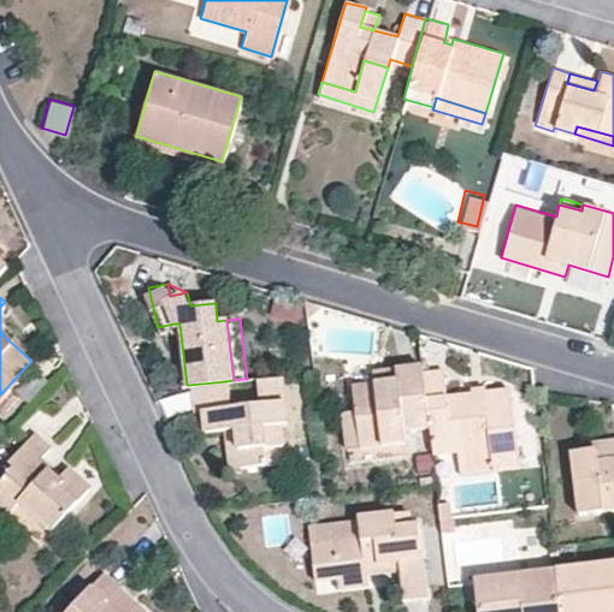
[(187,385),(179,324),(173,324),(181,386),(187,385)]
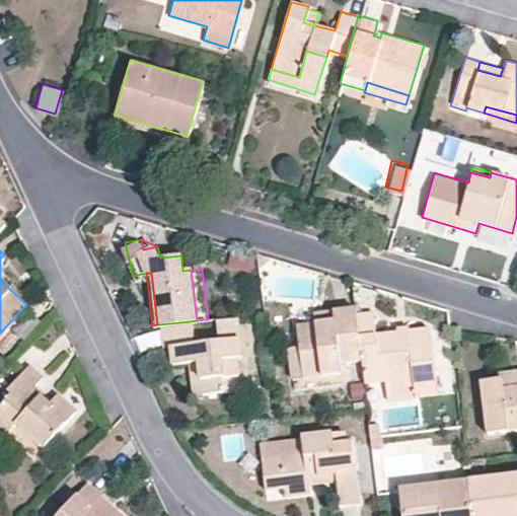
[(10,280),(6,286),(26,304),(31,299),(10,280)]
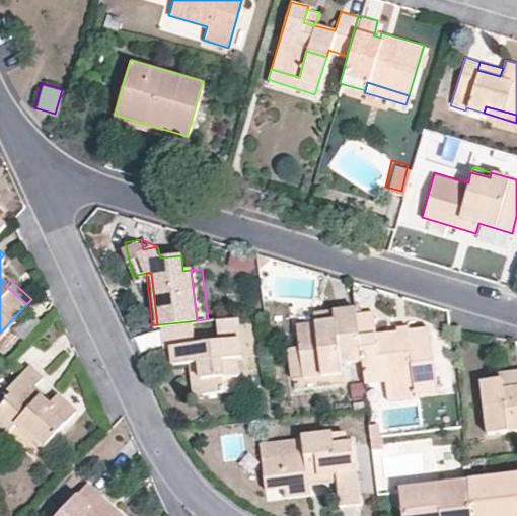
[(361,360),(356,311),(355,304),(312,310),(313,319),(294,322),(297,344),(300,374),(300,376),(341,372),(339,362),(361,360)]
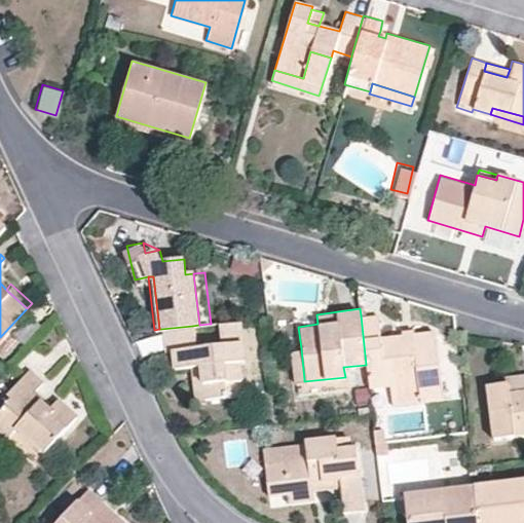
[(413,333),(401,333),(379,335),(375,313),(361,315),(366,365),(369,386),(388,385),(391,404),(443,399),(434,331),(413,333)]
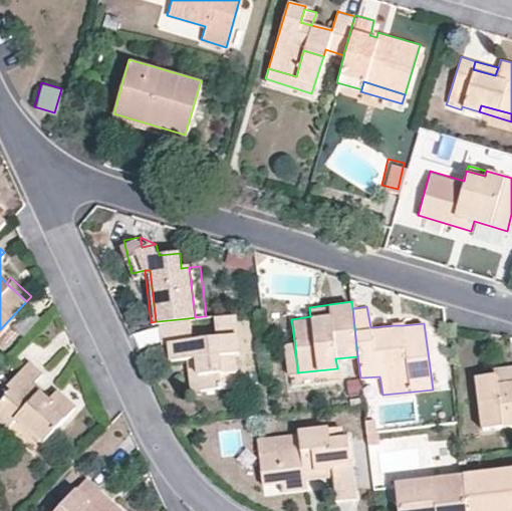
[(235,313),(212,316),(213,335),(190,337),(188,318),(158,321),(161,342),(167,341),(168,359),(186,357),(194,356),(198,390),(218,387),(217,372),(236,369),(235,353),(240,351),(235,313)]
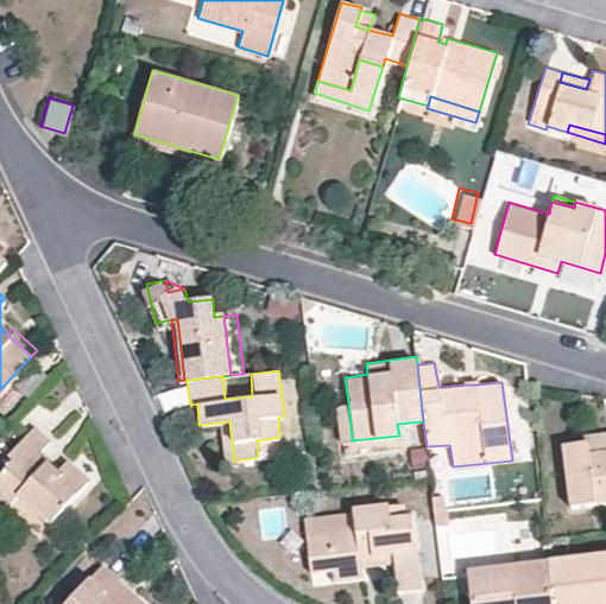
[(352,438),(348,402),(335,405),(339,439),(352,438)]
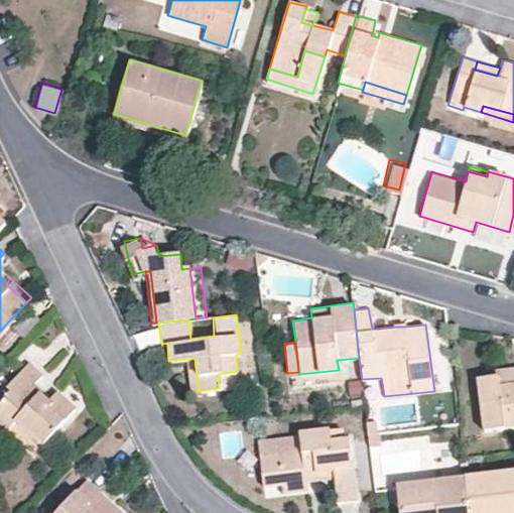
[(195,358),(186,359),(189,392),(199,391),(195,358)]
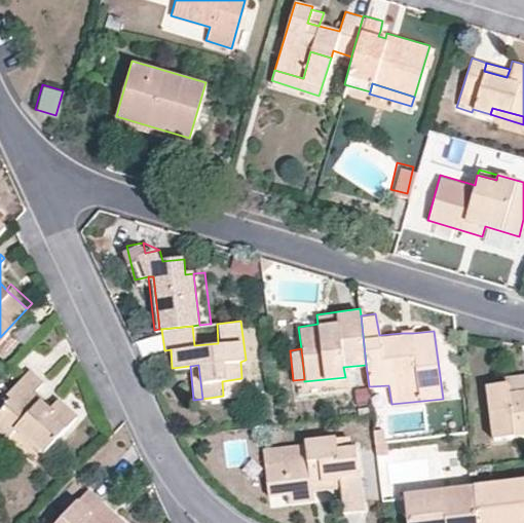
[(28,368),(5,393),(10,396),(0,406),(0,433),(5,438),(15,426),(41,452),(75,415),(57,398),(48,406),(40,398),(41,396),(33,388),(41,380),(28,368)]
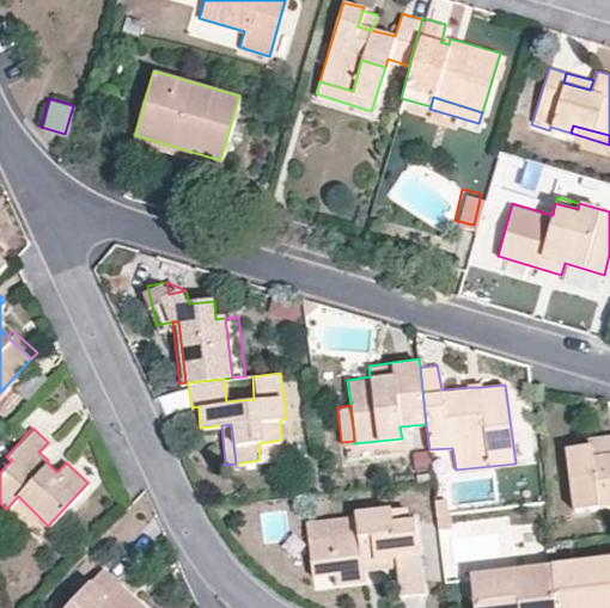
[(609,434),(587,437),(587,444),(590,444),(591,455),(609,453),(609,434)]
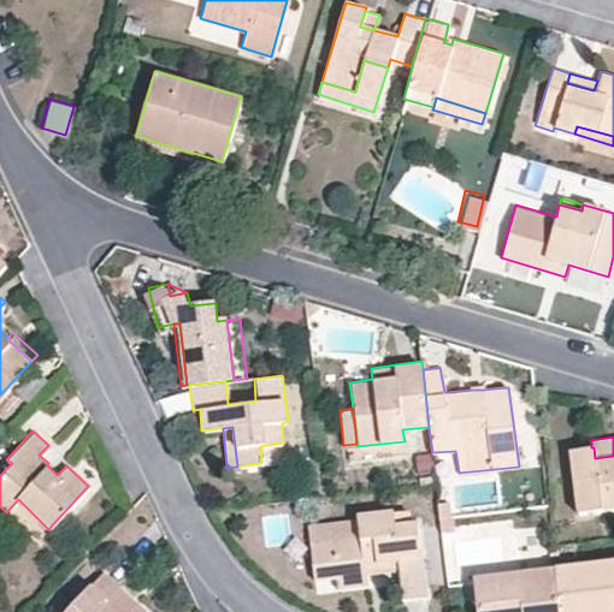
[(594,447),(591,447),(568,451),(574,512),(601,510),(601,512),(613,510),(613,456),(595,458),(594,447)]
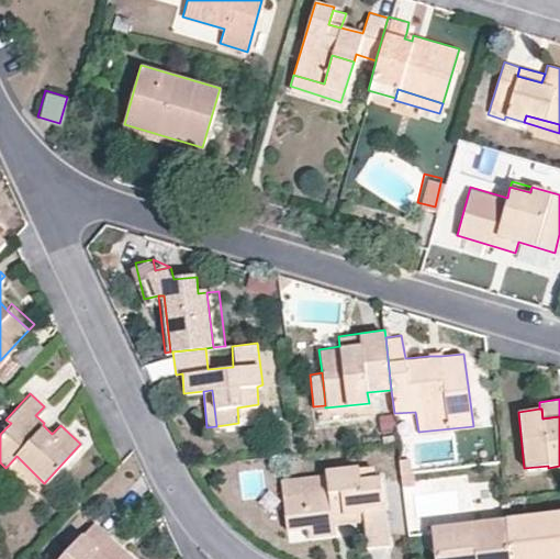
[(359,478),(358,467),(358,465),(325,470),(325,473),(281,478),(286,529),(305,527),(306,537),(333,534),(332,525),(331,515),(362,513),(364,521),(367,546),(390,544),(380,476),(374,477),(359,478)]
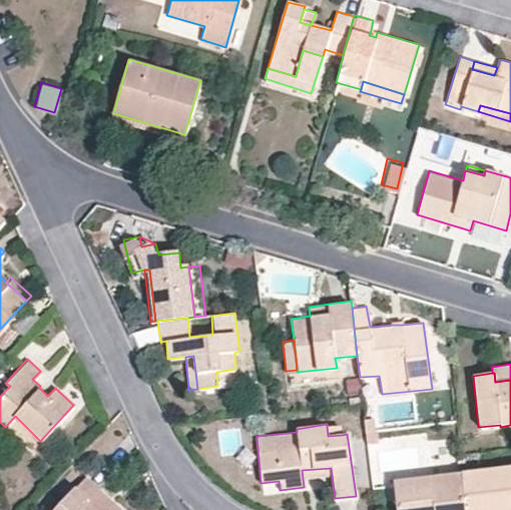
[(328,436),(342,435),(340,424),(327,426),(328,436)]
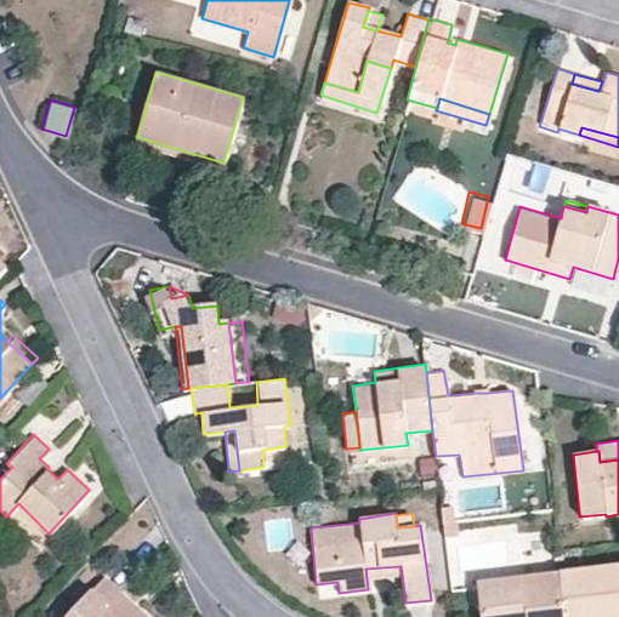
[(456,523),(458,538),(492,536),(490,520),(456,523)]
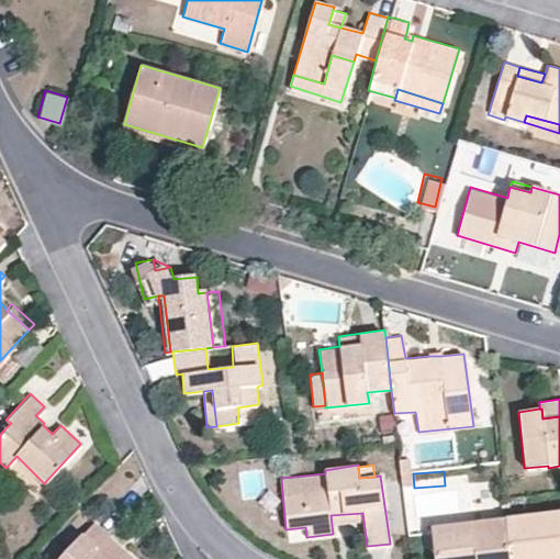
[(511,558),(544,558),(559,557),(559,505),(505,513),(511,558)]
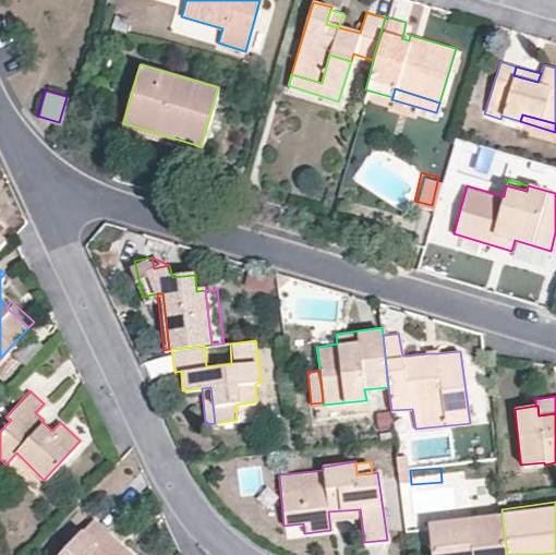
[(329,521),(361,517),(360,509),(328,511),(329,521)]
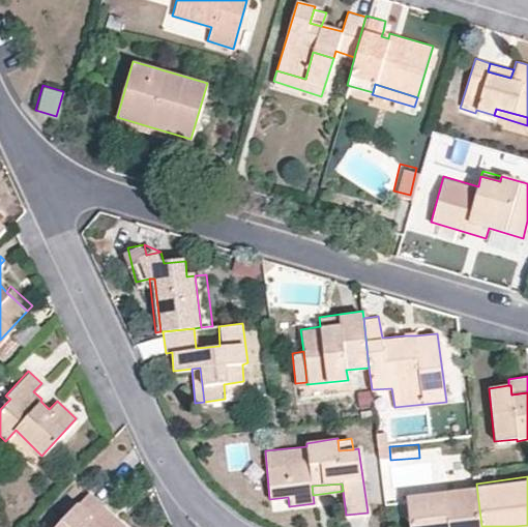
[(481,526),(476,484),(406,492),(409,526),(481,526)]
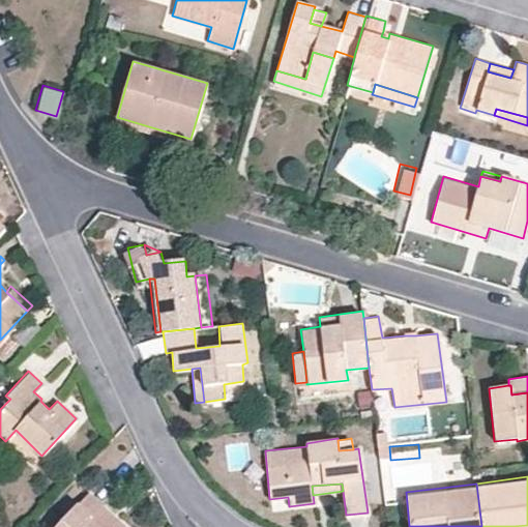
[(100,526),(91,518),(103,507),(104,504),(88,491),(55,526),(100,526)]
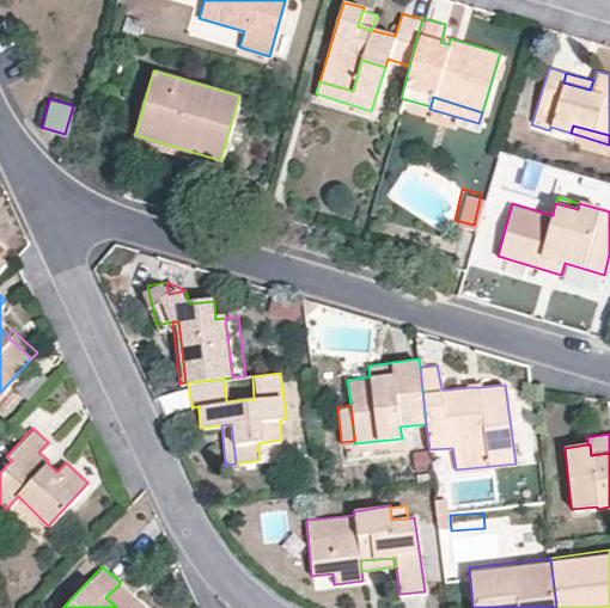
[(145,607),(119,585),(105,597),(116,607),(145,607)]
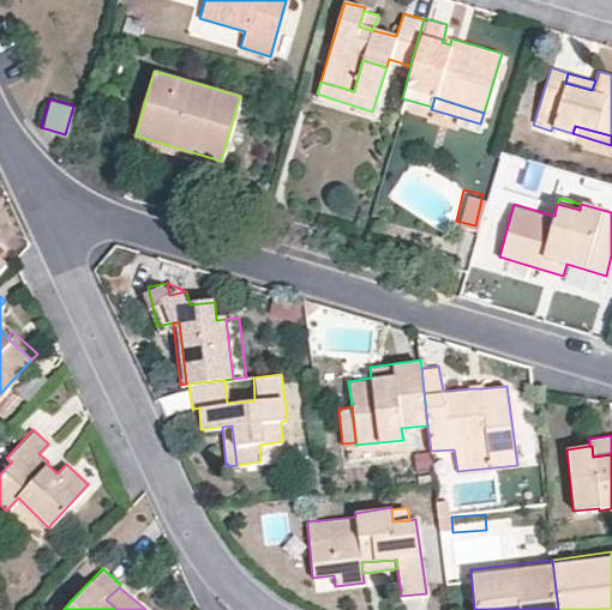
All buildings are outlined.
